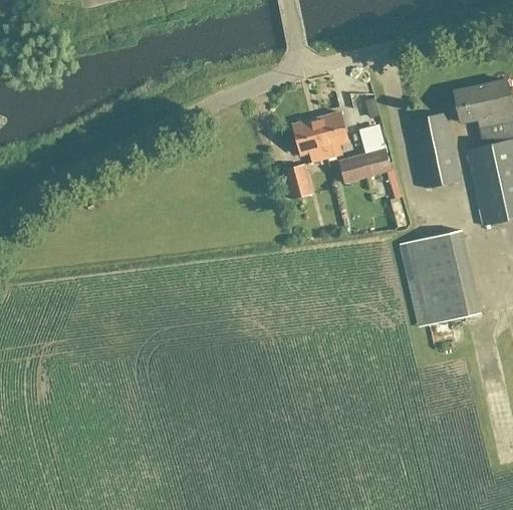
[(506,78),(454,89),(460,120),(478,117),(482,137),(495,135),(498,138),(512,135),(512,111),(506,78)]
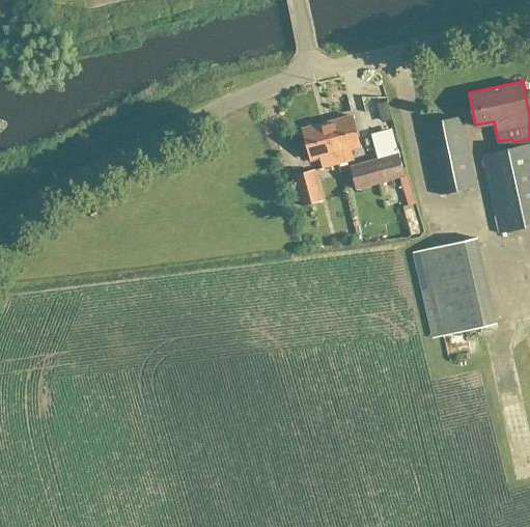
[(326,121),(337,163),(352,159),(350,148),(359,145),(351,114),(326,121)]
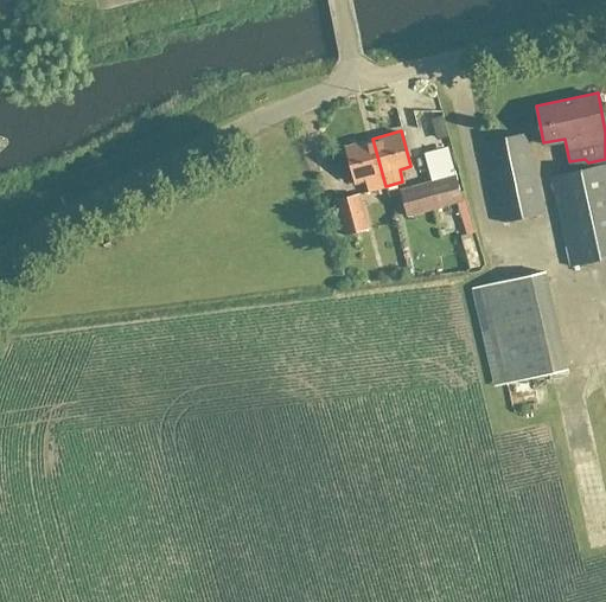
[(528,133),(484,141),(501,219),(543,211),(528,133)]
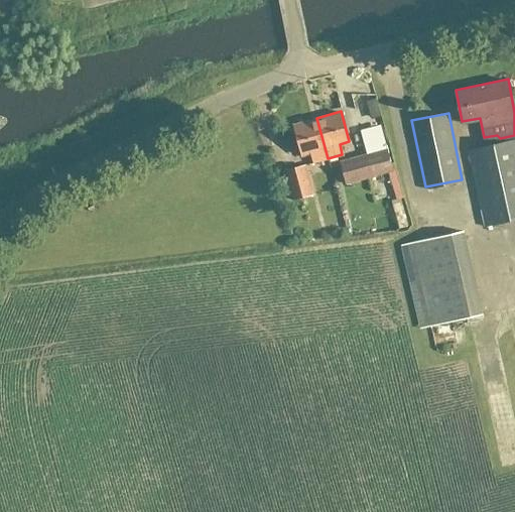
[(328,158),(316,118),(292,124),(301,154),(310,152),(312,162),(328,158)]
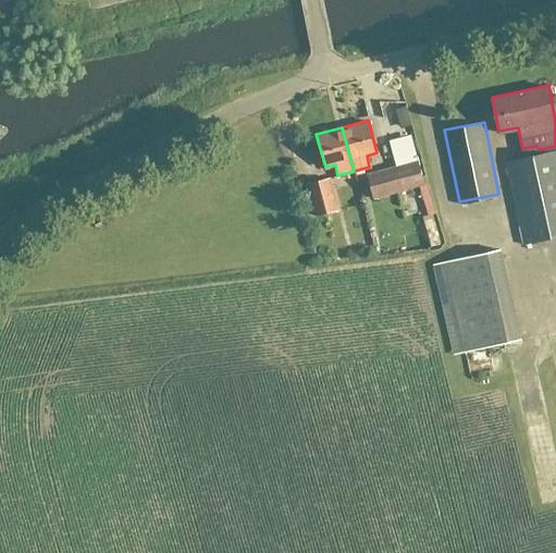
[(555,149),(503,162),(521,244),(555,235),(555,149)]
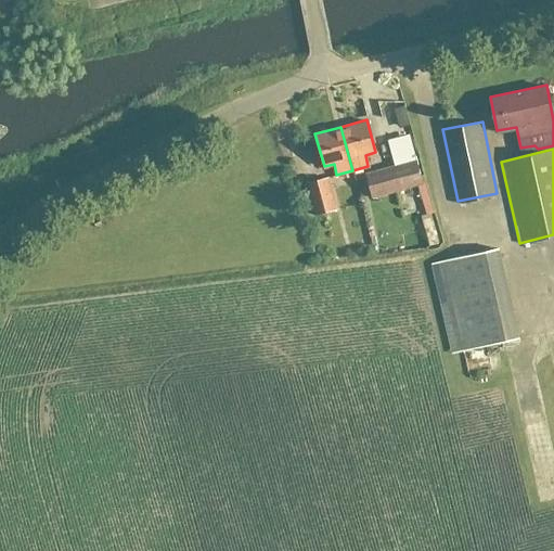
[(363,171),(370,197),(419,186),(423,183),(421,174),(416,158),(363,171)]
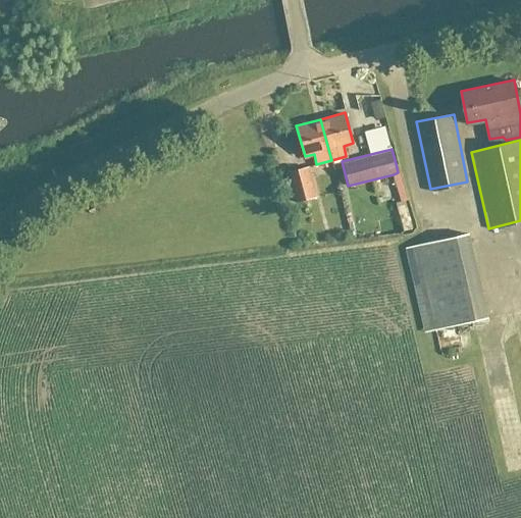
[(398,172),(394,174),(401,201),(405,199),(408,199),(399,162),(396,163),(398,172)]
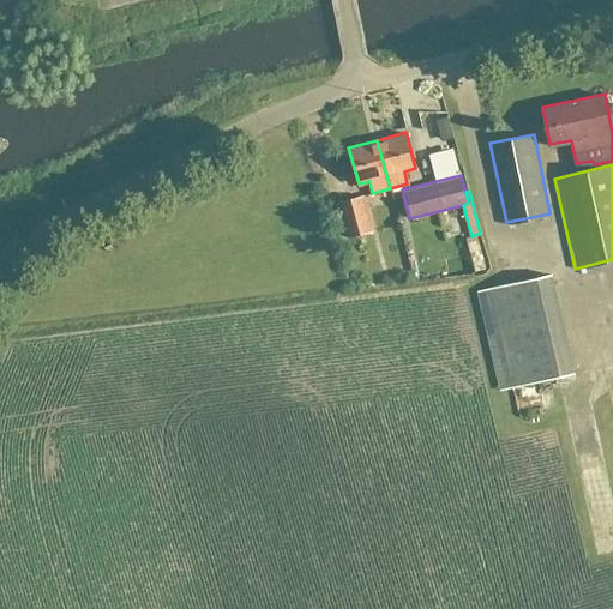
[(364,194),(337,202),(346,237),(373,230),(364,194)]
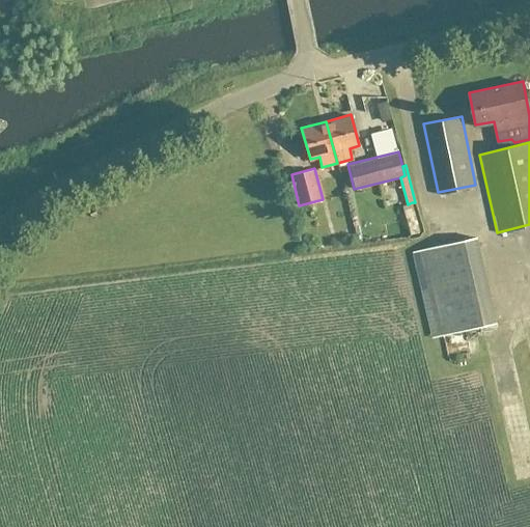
[(420,231),(412,202),(408,204),(402,205),(410,234),(420,231)]
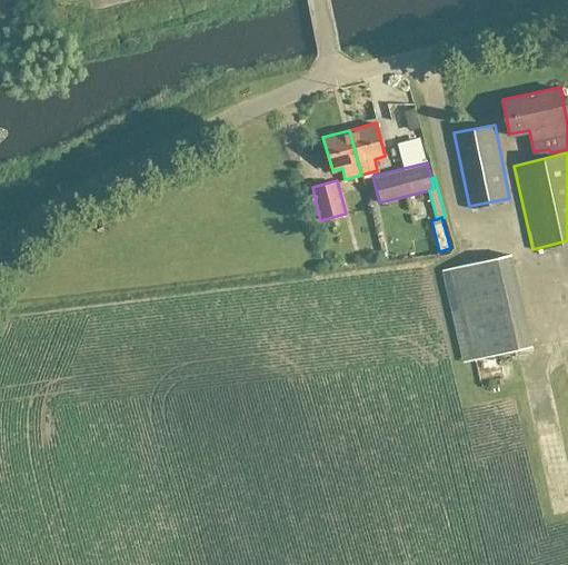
[(556,270),(567,269),(564,250),(552,251),(556,270)]
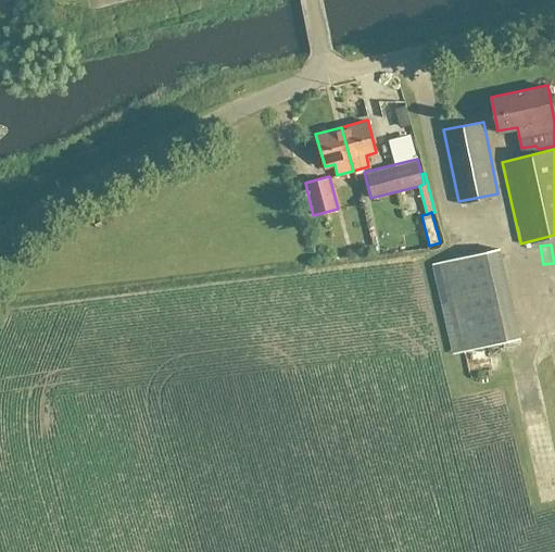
[(499,248),(444,261),(431,263),(452,353),(465,351),(519,338),(499,248)]
